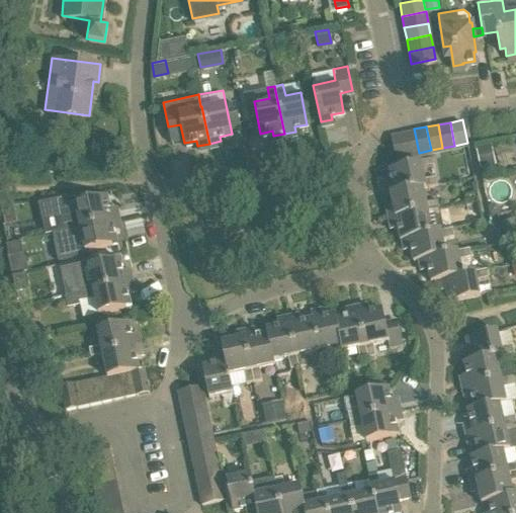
[(403,132),(407,155),(419,153),(414,129),(403,132)]
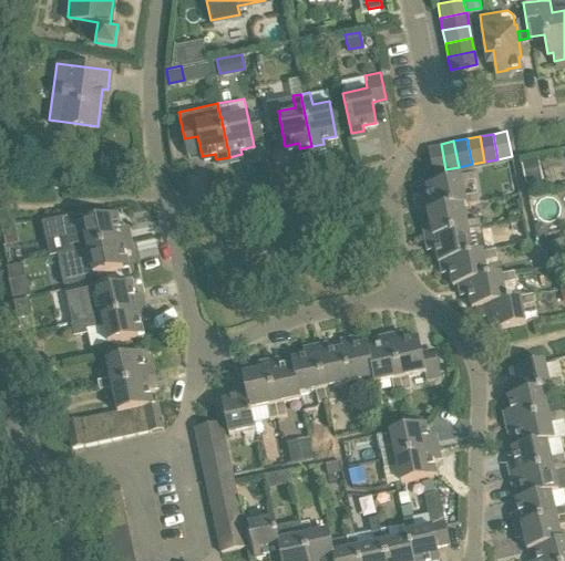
[(441,144),(427,146),(432,172),(445,169),(441,144)]
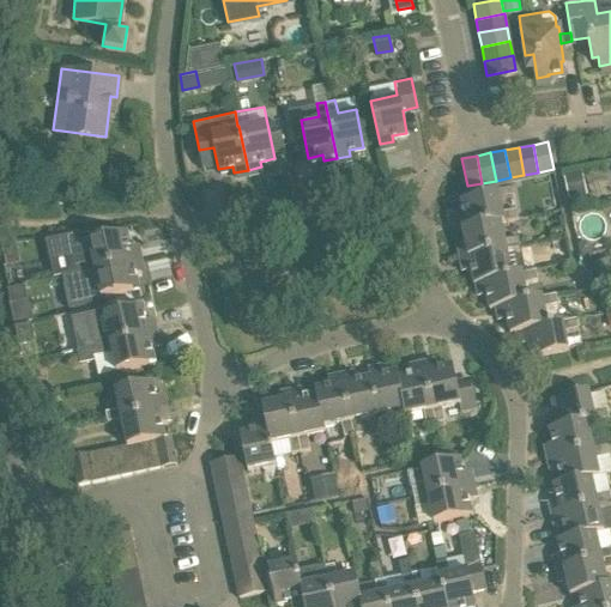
[(562,171),(567,195),(586,190),(580,167),(562,171)]
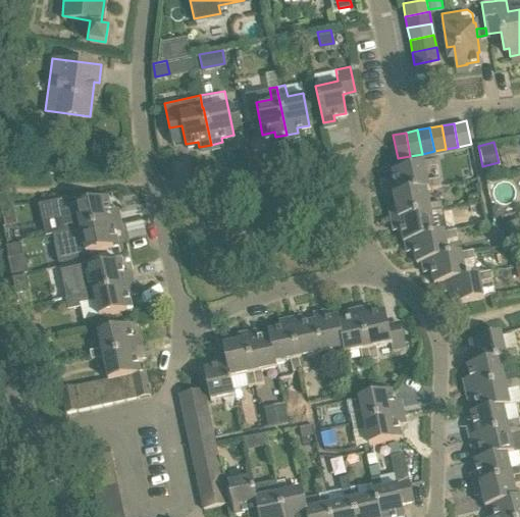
[(436,160),(423,162),(392,168),(394,181),(388,182),(392,194),(394,193),(425,187),(440,184),(436,160)]
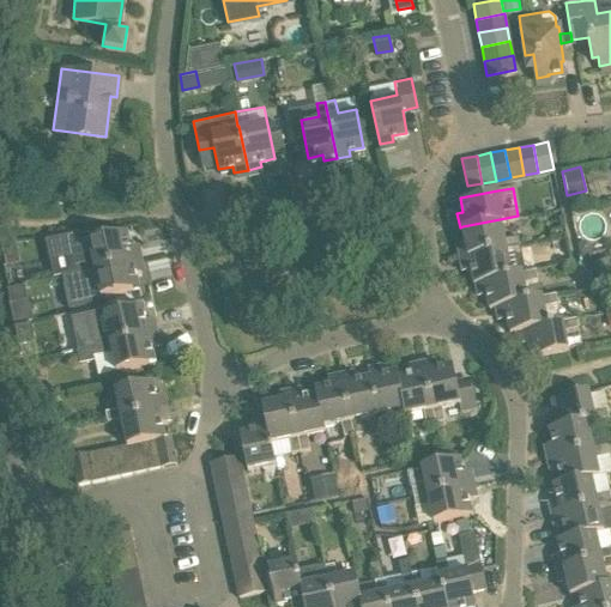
[(463,226),(465,240),(459,241),(461,254),(519,243),(518,234),(503,236),(500,219),(463,226)]
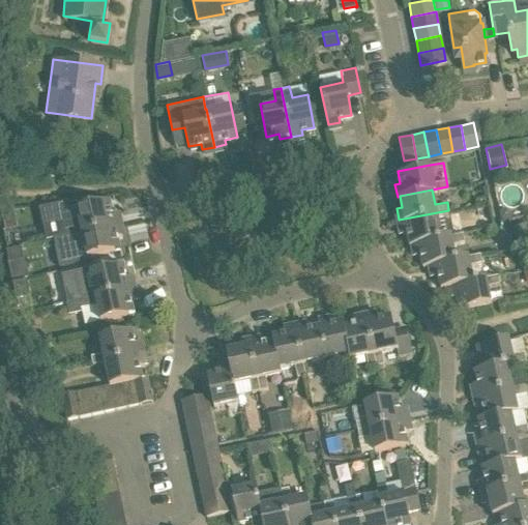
[(116,210),(111,211),(109,199),(85,204),(83,196),(78,197),(38,205),(41,220),(61,215),(65,233),(69,232),(118,222),(116,210)]
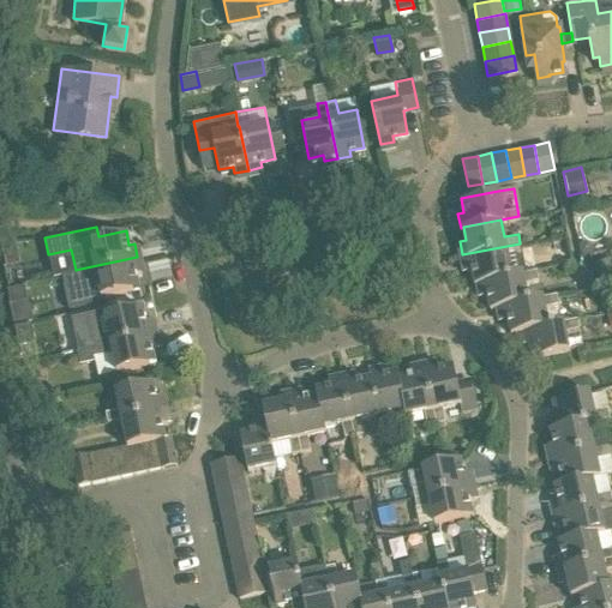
[(13,233),(0,235),(0,241),(5,263),(19,260),(13,233)]
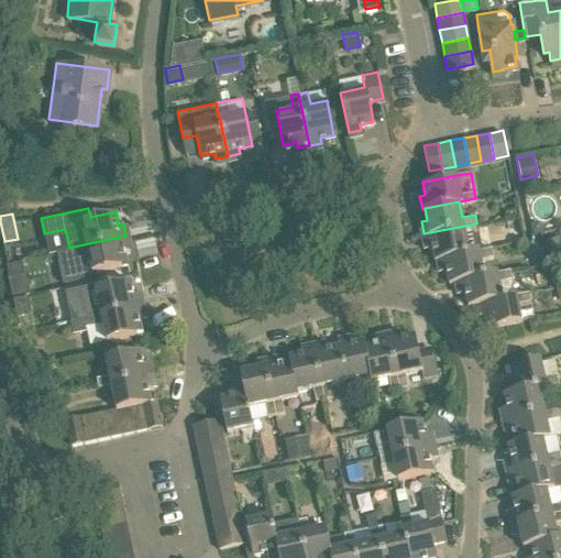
[(543,229),(541,221),(536,218),(529,220),(531,231),(543,229)]
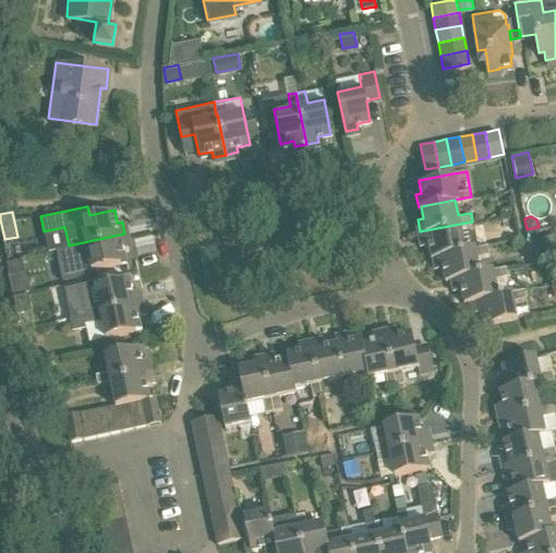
[(464,249),(464,248),(461,232),(474,229),(472,221),(420,231),(422,243),(427,242),(431,255),(434,255),(434,254),(464,249)]
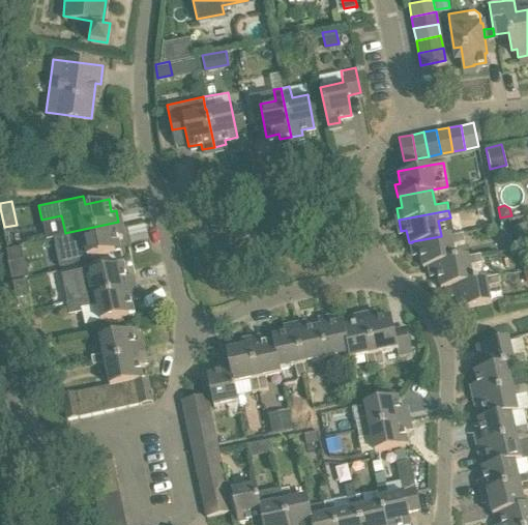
[(527,223),(527,221),(514,223),(519,251),(527,248),(527,223)]
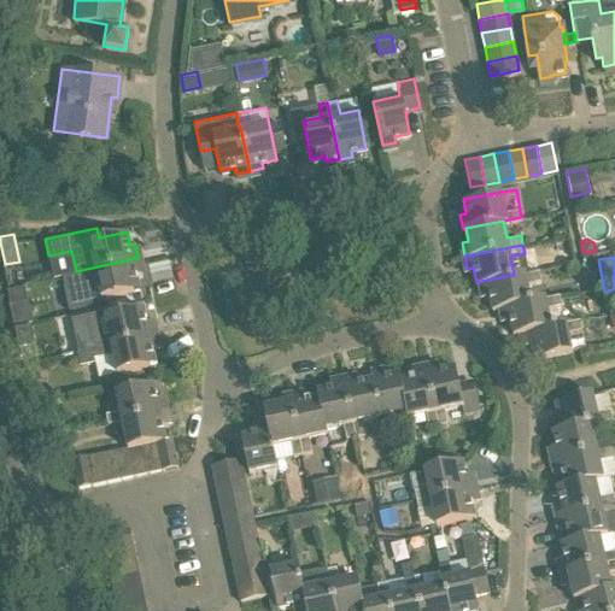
[(62,275),(68,307),(104,300),(103,294),(139,287),(135,272),(141,271),(138,258),(81,270),(76,271),(62,275)]
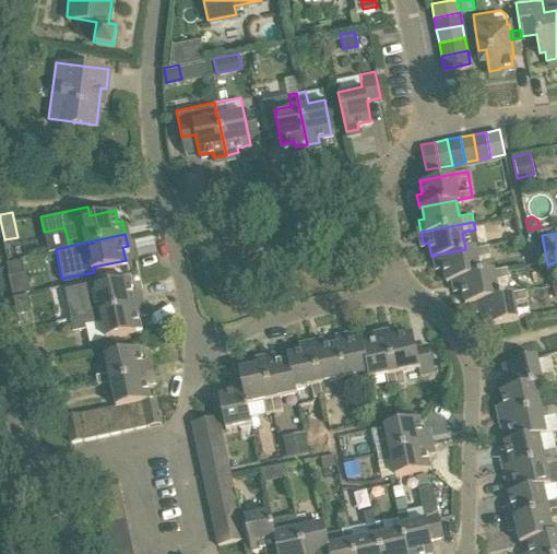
[(481,272),(481,271),(477,256),(490,252),(488,244),(465,248),(465,249),(435,255),(435,256),(438,267),(442,266),(446,279),(453,278),(453,277),(481,272)]
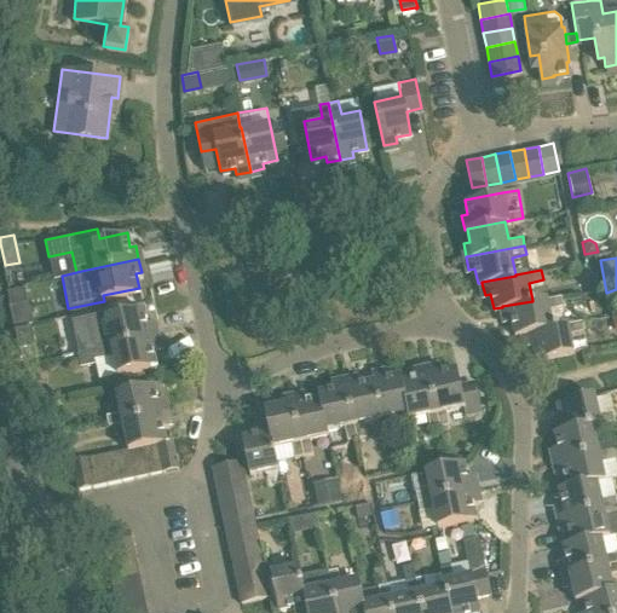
[(552,325),(552,324),(548,307),(563,305),(561,294),(532,300),(532,301),(502,306),(502,307),(505,319),(511,318),(513,333),(523,331),(523,330),(552,325)]
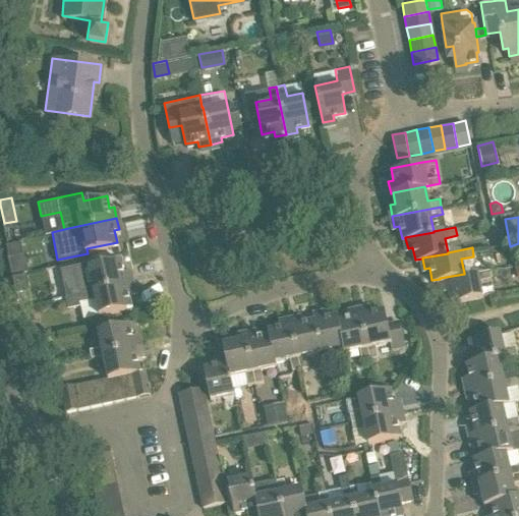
[(27,269),(23,251),(22,251),(8,254),(7,254),(10,272),(27,269)]
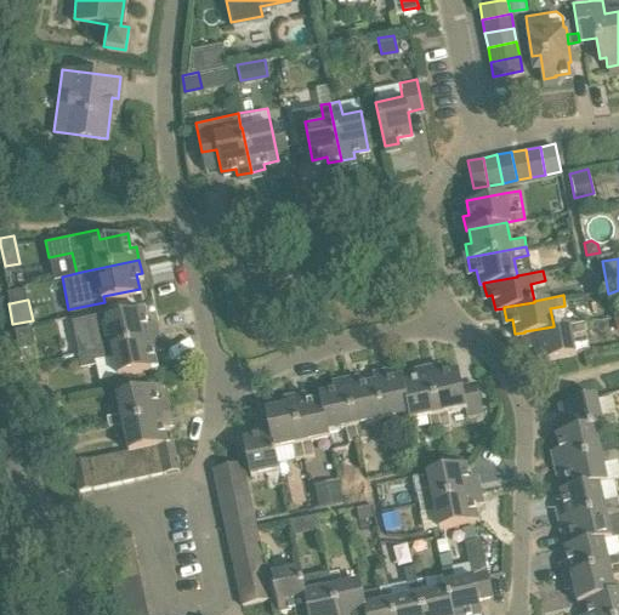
[(152,322),(147,323),(143,308),(106,317),(109,334),(95,337),(97,347),(155,335),(152,322)]
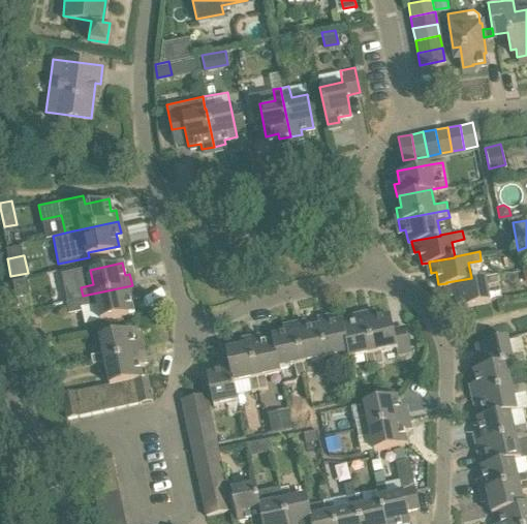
[(486,282),(498,280),(496,272),(471,277),(471,278),(446,282),(446,283),(448,294),(454,293),(457,305),(489,298),(486,282)]
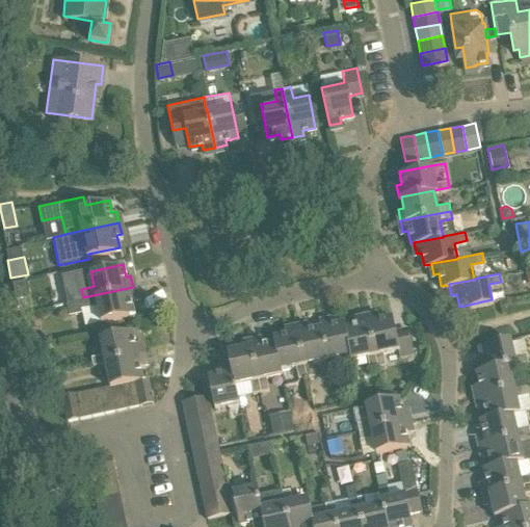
[(133,287),(83,297),(85,306),(97,302),(101,319),(133,312),(131,299),(135,298),(133,287)]
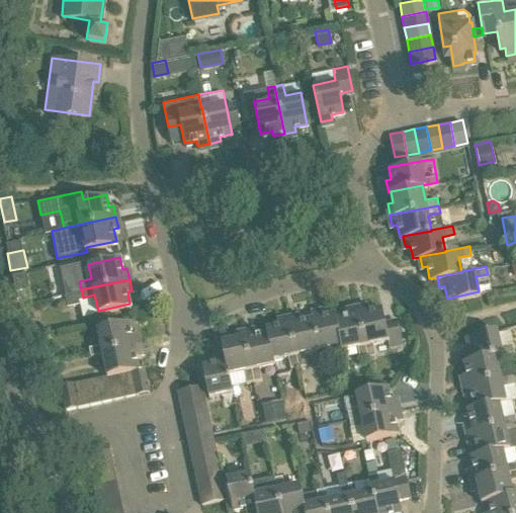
[(79,289),(77,280),(69,282),(71,291),(79,289)]
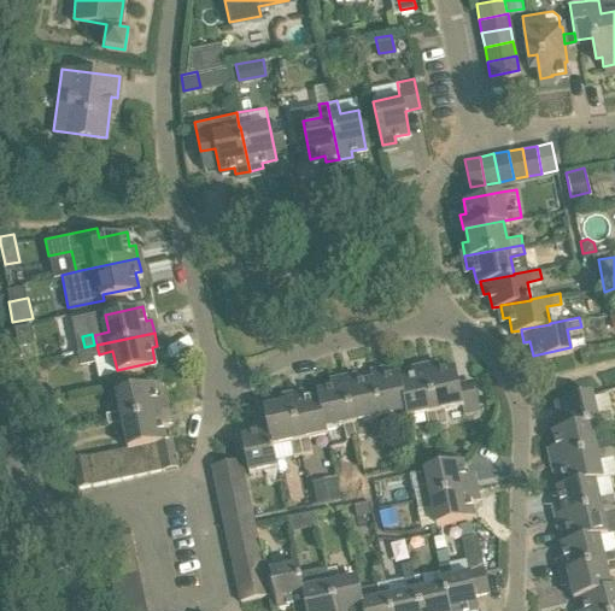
[(77,360),(93,357),(91,346),(75,350),(77,360)]
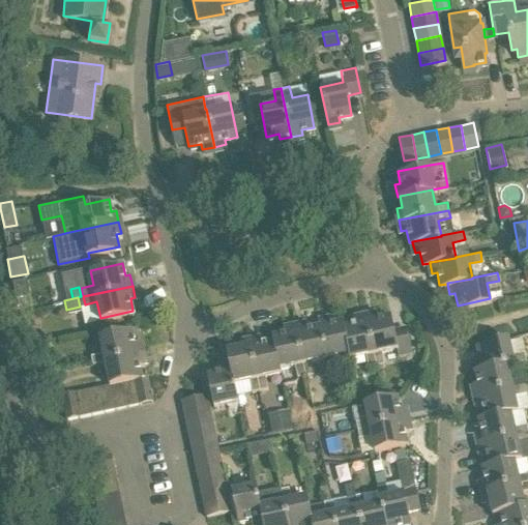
[(389,313),(378,316),(377,311),(364,314),(376,363),(384,361),(381,349),(397,346),(389,313)]
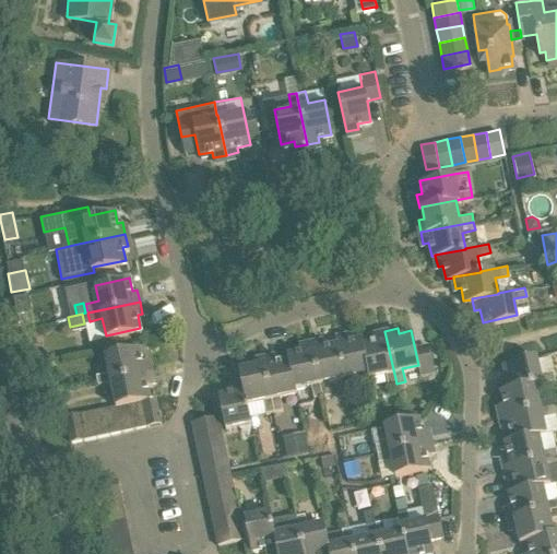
[(368,372),(367,372),(368,377),(386,373),(389,385),(396,384),(384,331),(372,333),(374,339),(362,341),(368,372)]
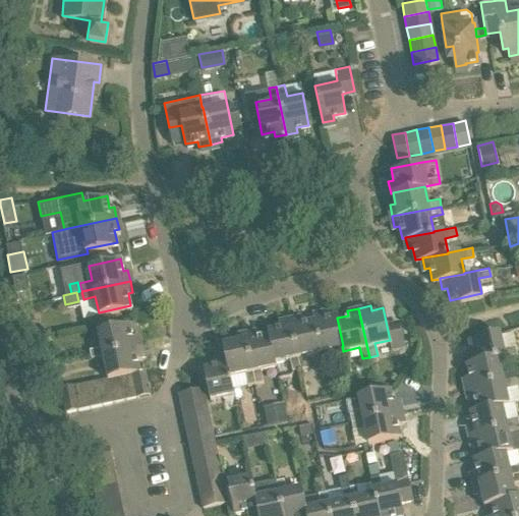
[(337,318),(336,312),(325,316),(324,310),(311,312),(312,318),(321,351),(320,351),(323,362),(331,361),(328,349),(342,346),(343,346),(337,318)]
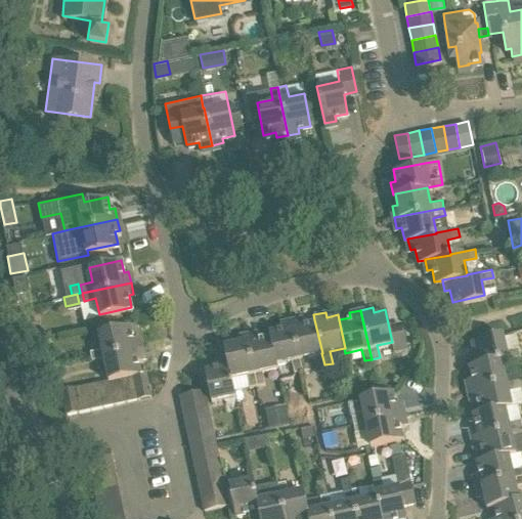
[(291,319),(302,370),(310,368),(307,356),(321,353),(322,353),(314,319),(303,321),(302,317),(291,319)]
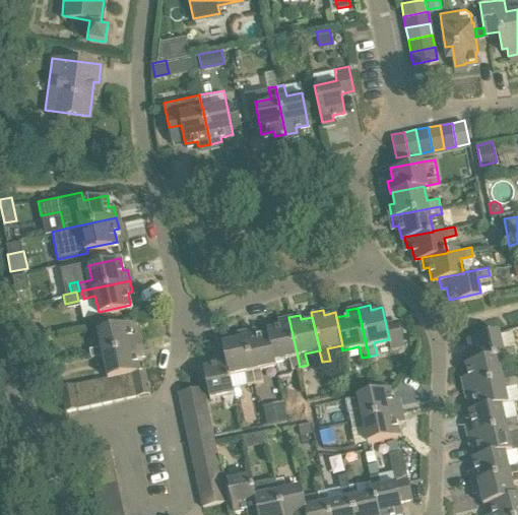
[(274,360),(275,360),(288,357),(292,369),(300,367),(288,317),(277,319),(278,324),(266,327),(267,331),(274,360)]
